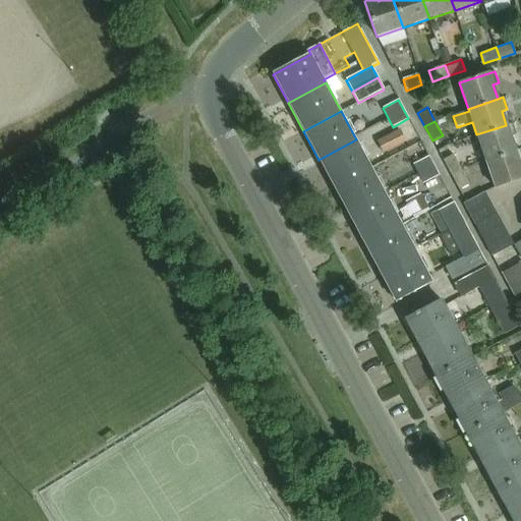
[(485,161),(515,151),(510,136),(516,134),(512,123),(506,125),(476,134),(485,161)]
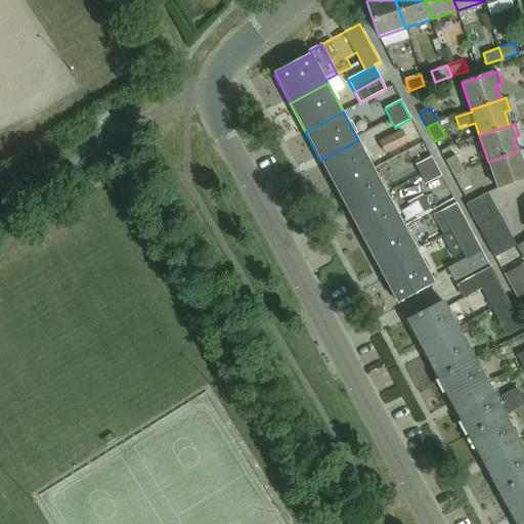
[(386,153),(406,142),(402,132),(381,142),(386,153)]
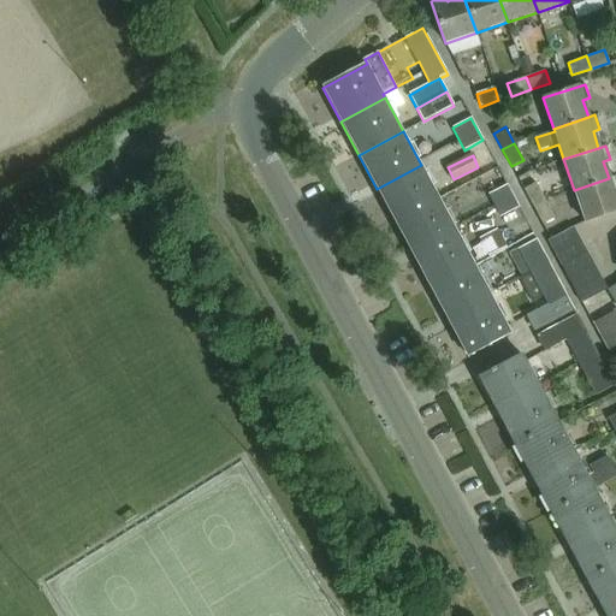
[(394,223),(438,199),(421,165),(377,189),(394,223)]
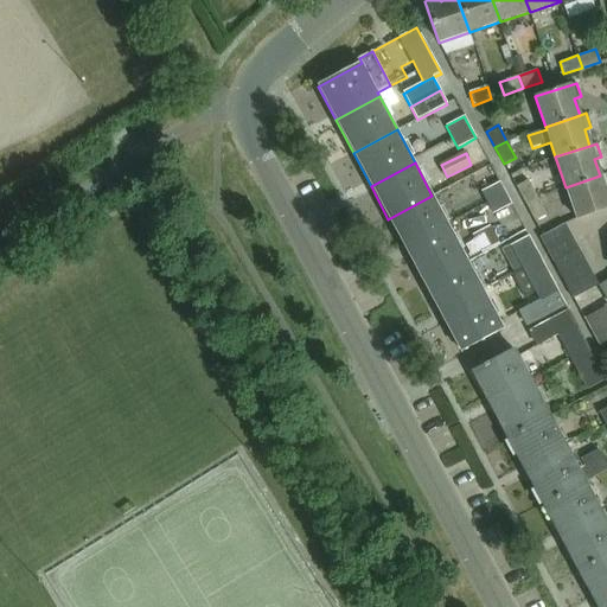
[(566,187),(576,218),(606,208),(606,197),(605,190),(606,189),(606,174),(606,173),(600,176),(566,187)]
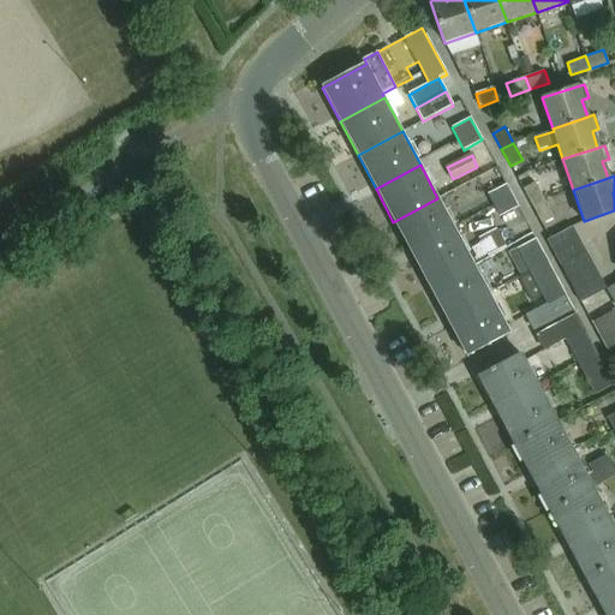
[(532,207),(544,201),(535,183),(523,190),(532,207)]
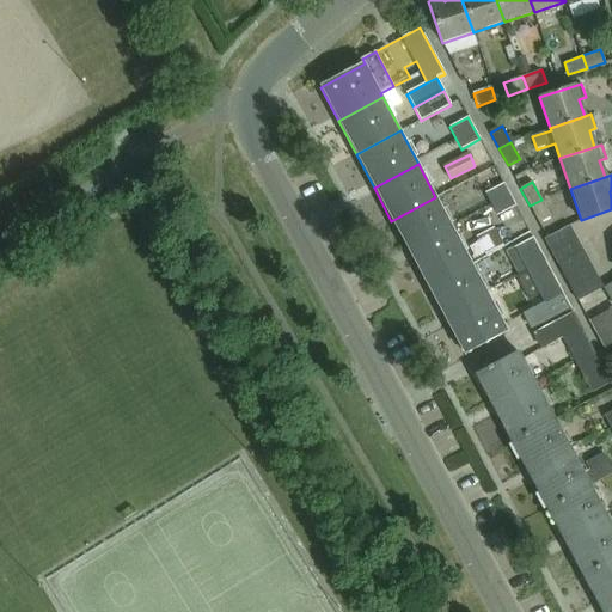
[(497,215),(515,206),(503,183),(484,193),(497,215)]
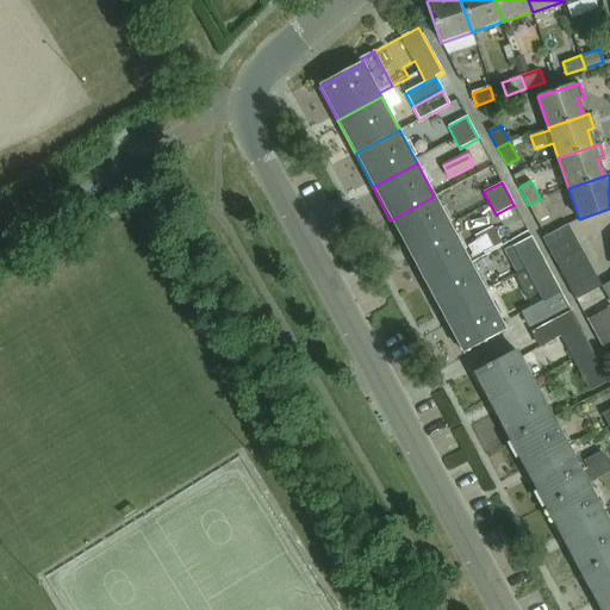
[(408,254),(452,230),(434,197),(390,221),(408,254)]
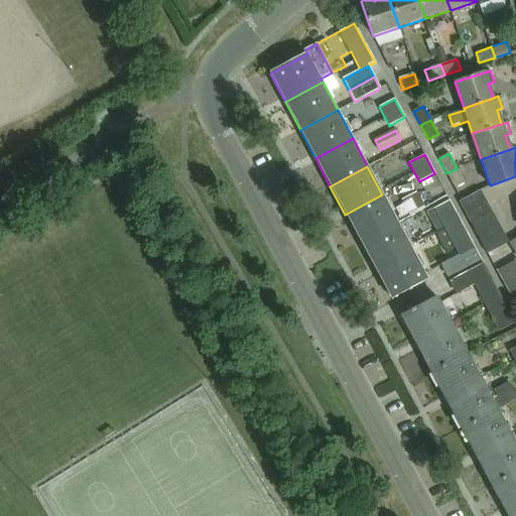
[(457,168),(446,173),(455,188),(465,183),(457,168)]
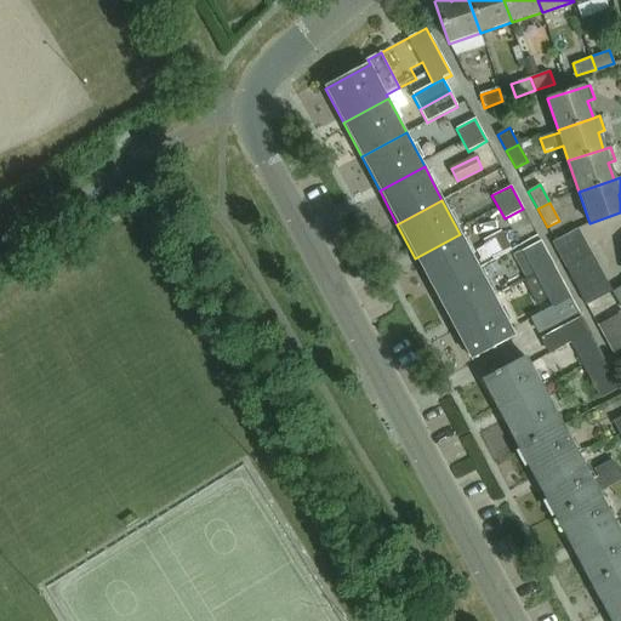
[(552,241),(552,243),(565,268),(591,254),(577,228),(552,241)]
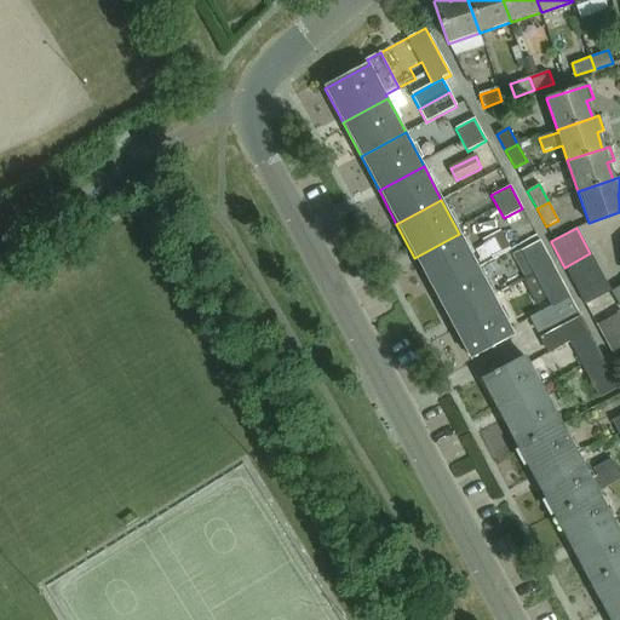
[(509,248),(500,231),(483,241),(493,258),(509,248)]
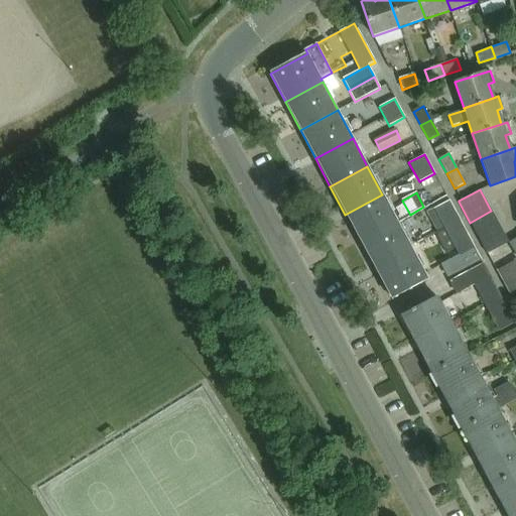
[(360,243),(397,223),(382,195),(345,215),(360,243)]
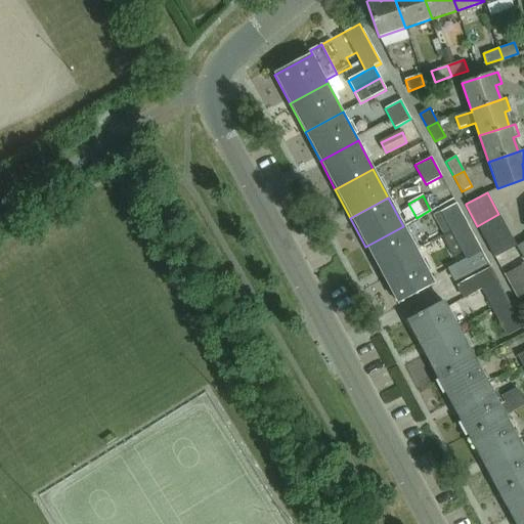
[(455,241),(471,232),(456,205),(440,213),(450,232),(455,241)]
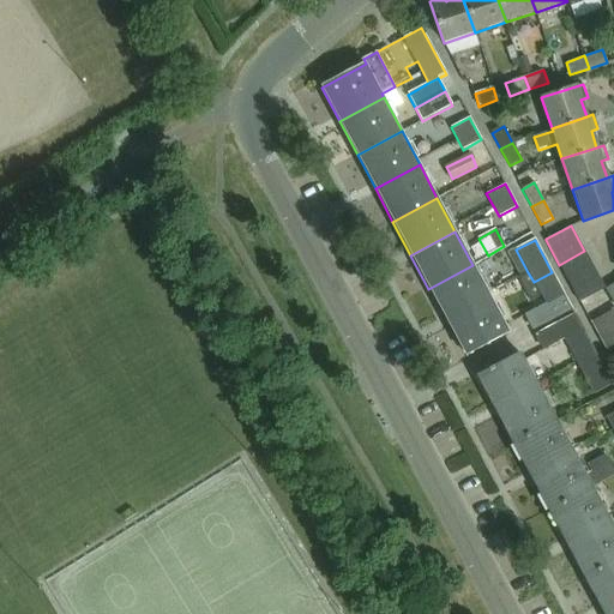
[(521,276),(528,272),(516,250),(509,254),(521,276)]
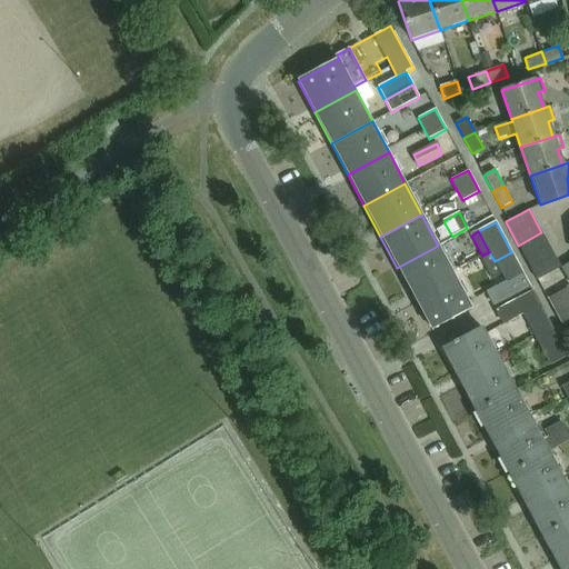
[(523,257),(548,245),(541,232),(518,246),(523,257)]
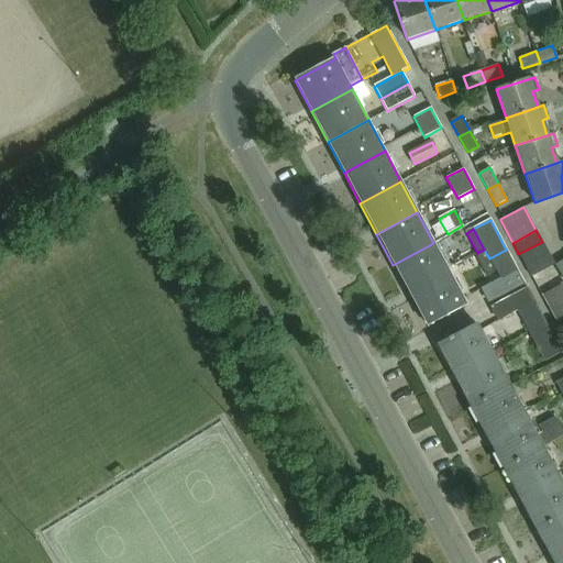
[(525,266),(548,254),(542,242),(518,254),(525,266)]
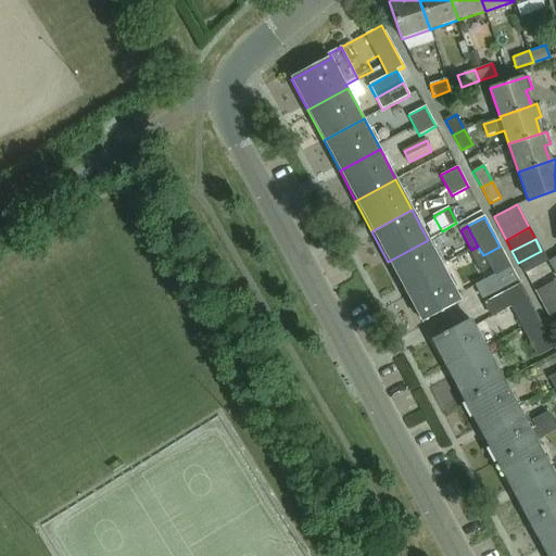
[(404,292),(444,270),(428,240),(388,262),(404,292)]
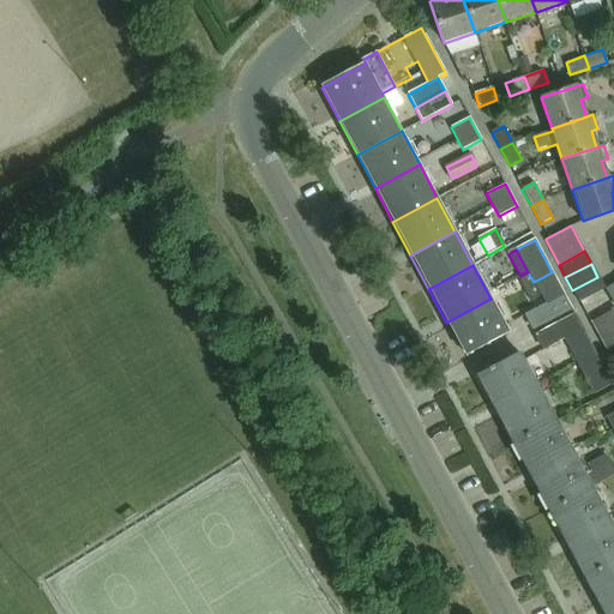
[(540,295),(534,282),(528,272),(521,276),(518,277),(530,300),(540,295)]
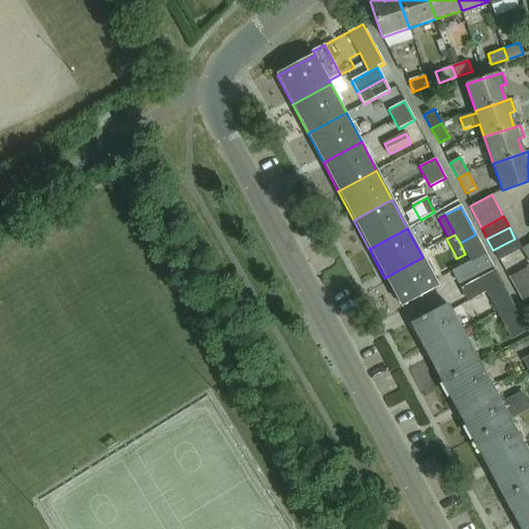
[(469,262),(486,253),(475,235),(460,243),(465,254),(469,262)]
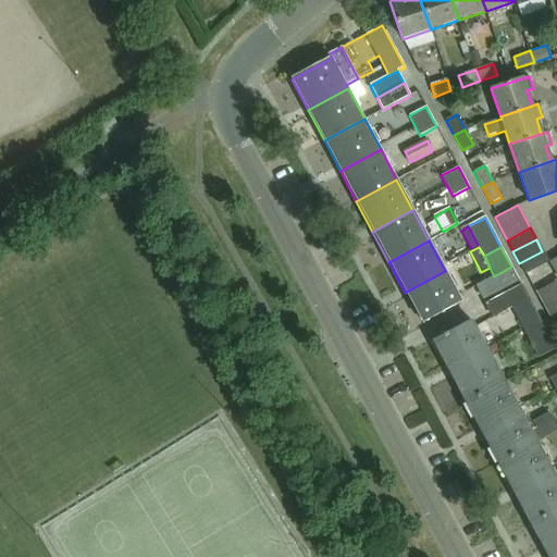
[(542,251),(519,263),(524,273),(547,261),(542,251)]
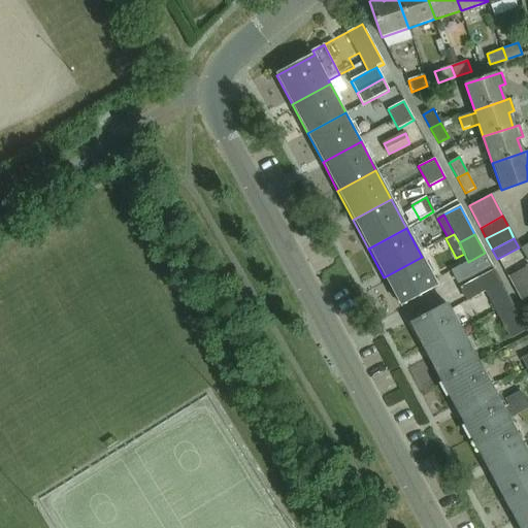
[(468,262),(451,271),(458,284),(492,266),(485,253),(468,262)]
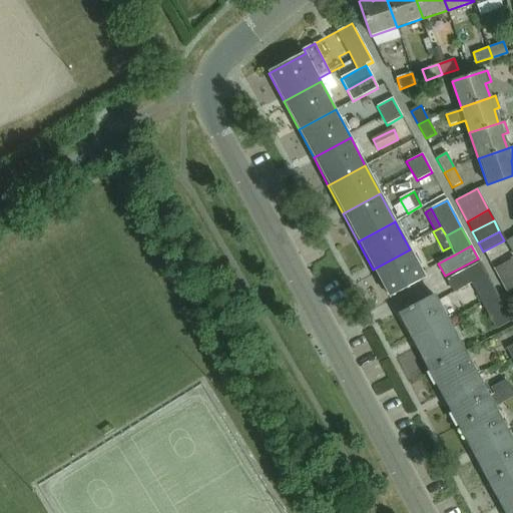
[(410,249),(373,270),(387,298),(424,278),(410,249)]
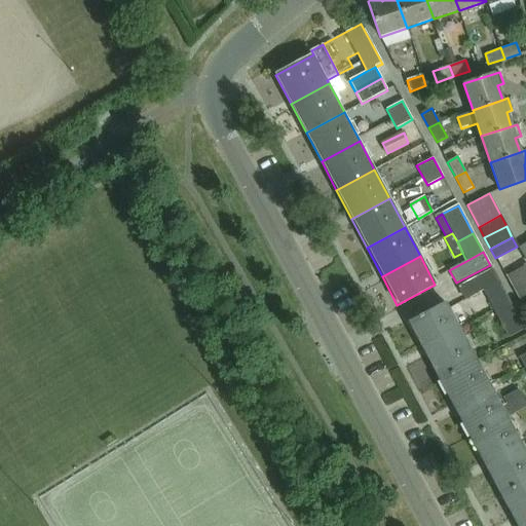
[(525,264),(513,268),(521,297),(525,295),(525,264)]
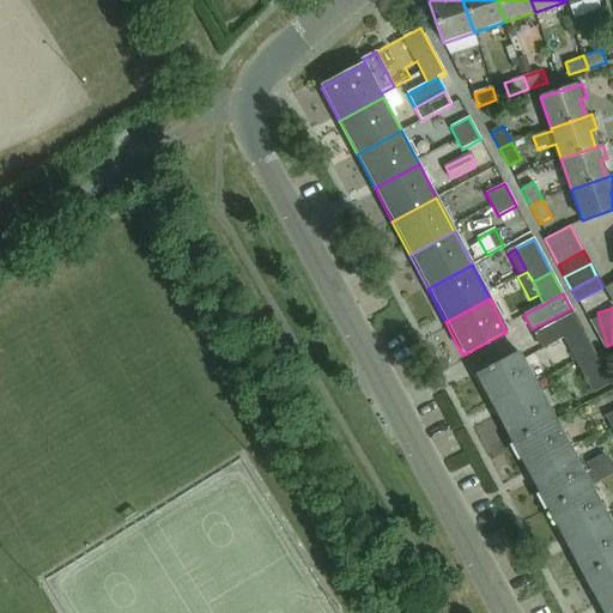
[(562,337),(581,327),(572,313),(532,334),(540,349),(562,337)]
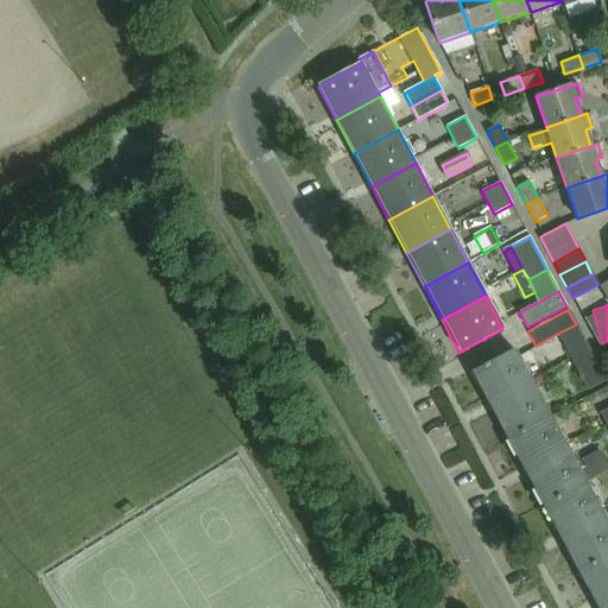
[(570,358),(588,348),(576,324),(557,334),(570,358)]
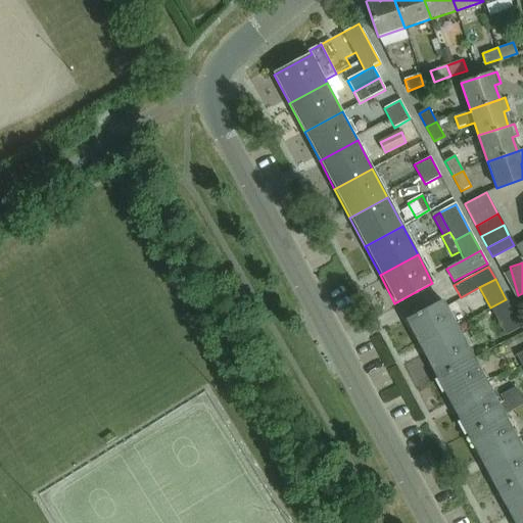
[(490,307),(506,335),(521,327),(506,299),(490,307)]
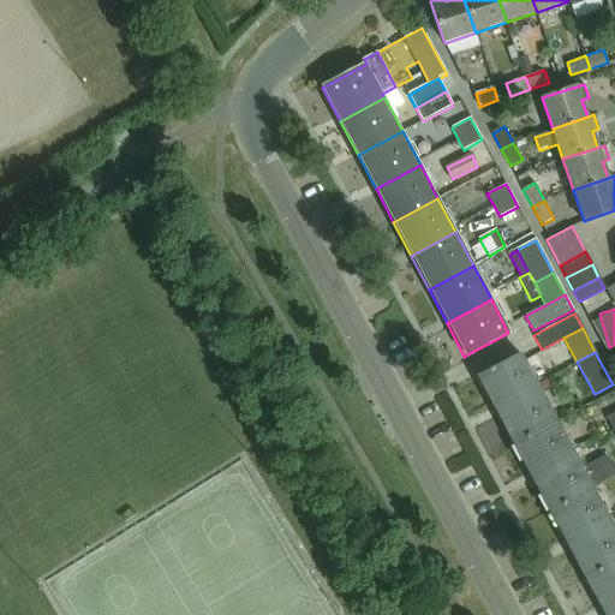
[(494,411),(538,388),(520,354),(477,377),(494,411)]
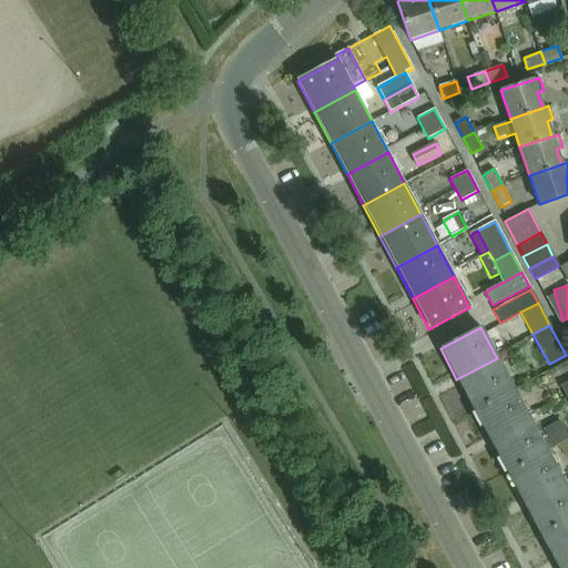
[(473,411),(514,389),(497,358),(456,379),(473,411)]
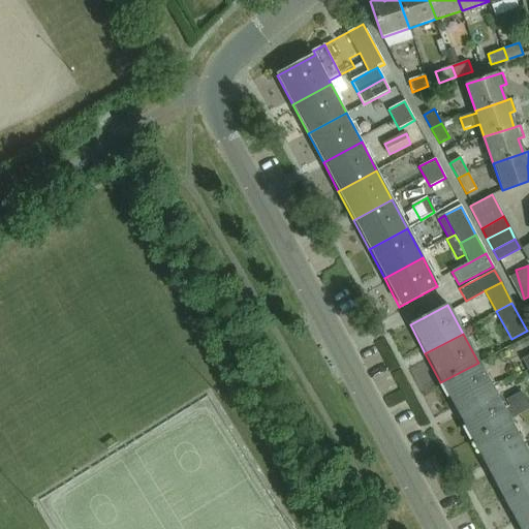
[(456,411),(494,392),(478,363),(440,382),(456,411)]
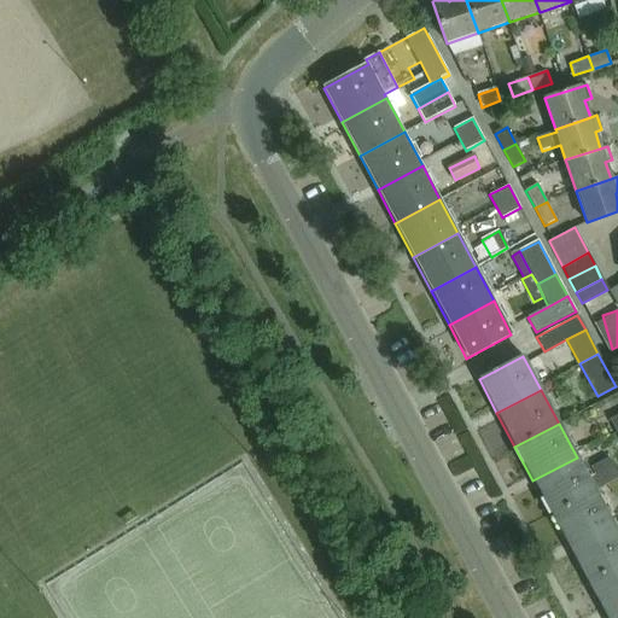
[(551,514),(595,491),(617,478),(617,472),(610,458),(592,467),(595,474),(588,479),(577,458),(532,481),(551,514)]
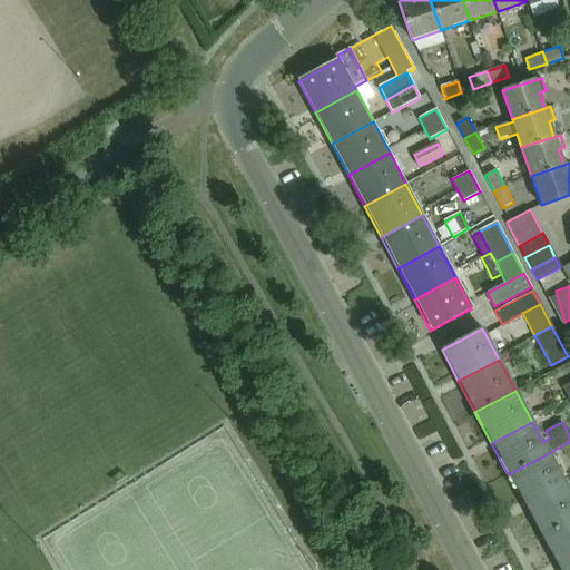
[(524,505),(566,484),(549,453),(508,474),(524,505)]
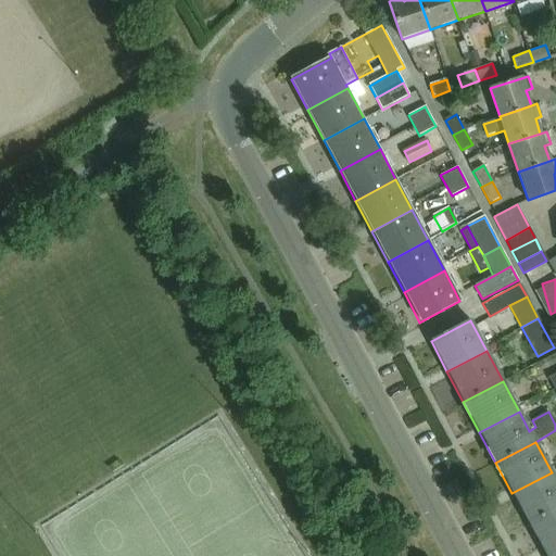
[(528,523),(555,508),(555,481),(552,472),(512,493),(528,523)]
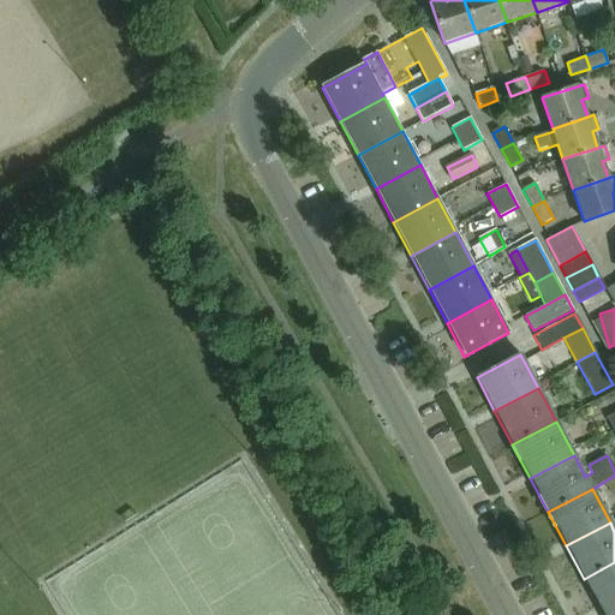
[(602,613),(614,605),(614,562),(584,579),(602,613)]
